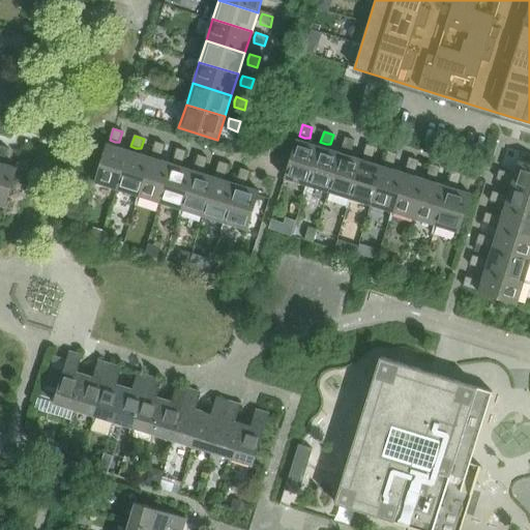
[(352,150),(355,141),(346,138),(342,149),(347,150),(352,150)]
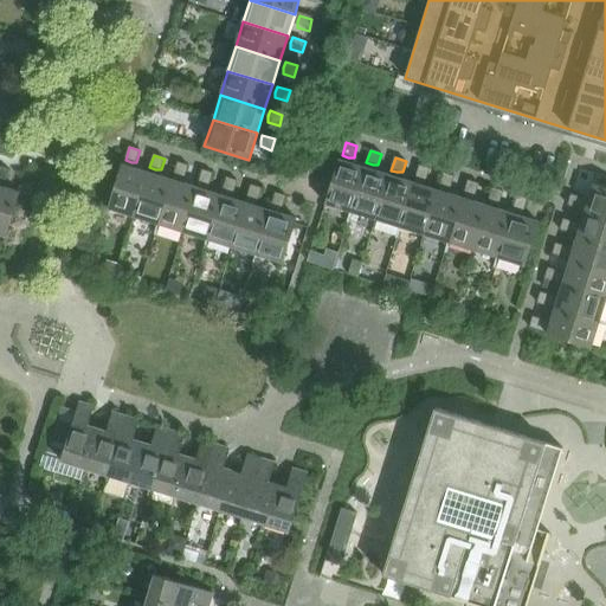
[(350,212),(365,168),(340,160),(326,205),(350,212)]
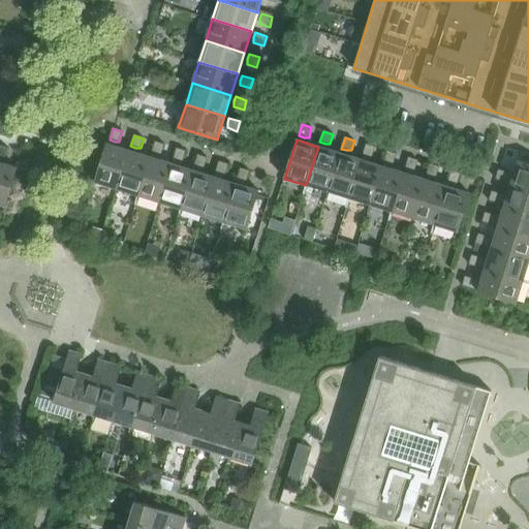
[(161,154),(164,145),(155,142),(152,153),(157,154),(161,154)]
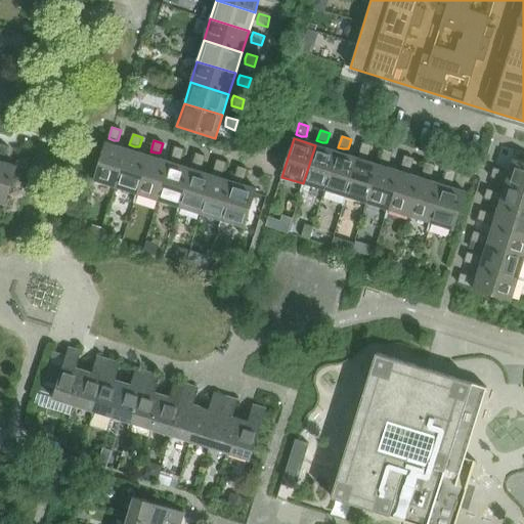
[(116,187),(128,149),(105,142),(94,181),(116,187)]
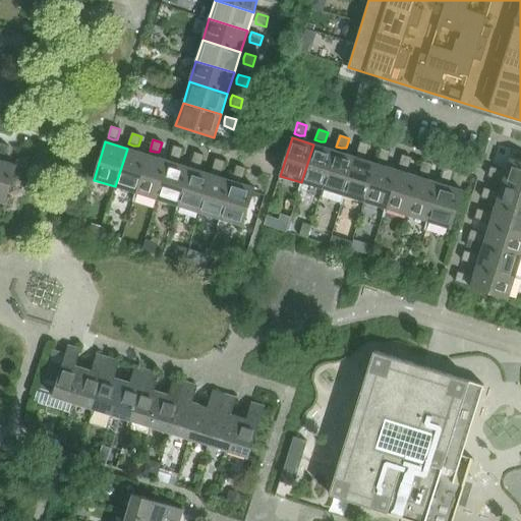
[(366,155),(369,145),(360,142),(357,153),(362,155),(366,155)]
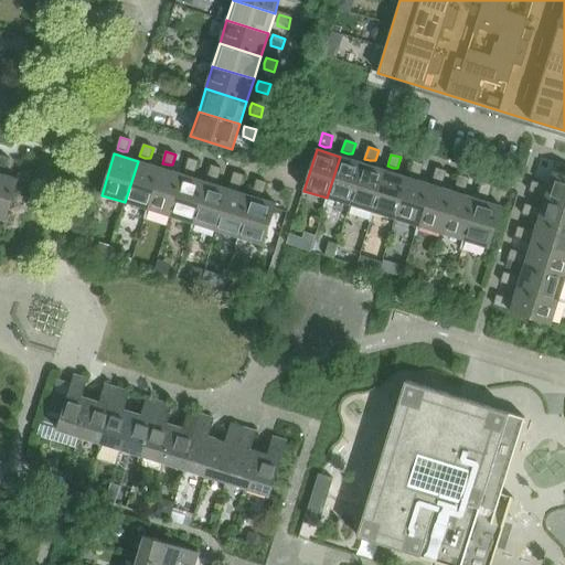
[(350,205),(363,163),(340,157),(327,198),(350,205)]
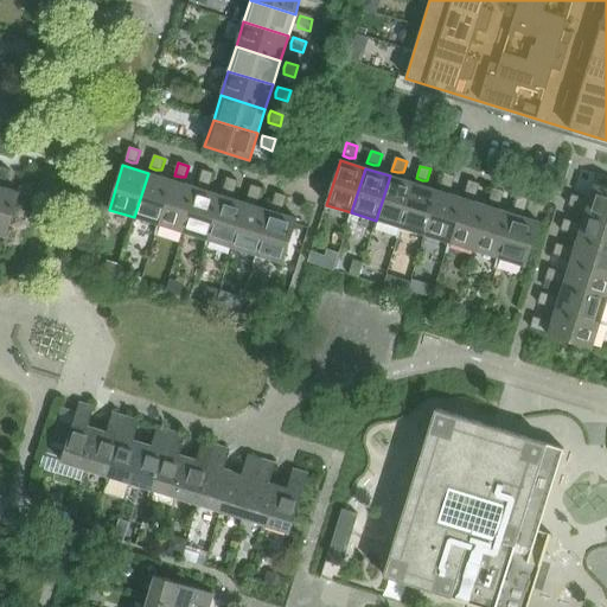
[(210,185),(213,173),(203,170),(198,183),(204,185),(210,185)]
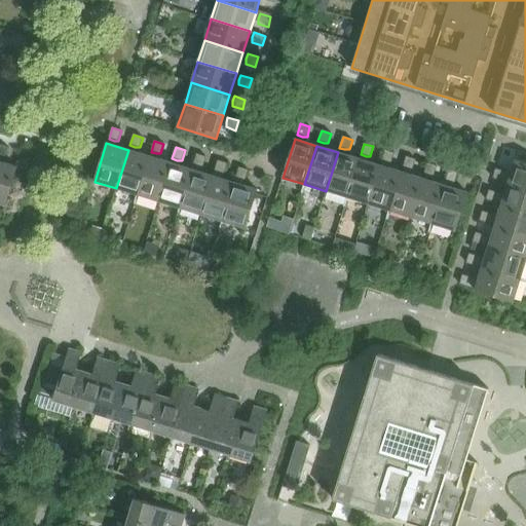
[(138,195),(149,156),(128,150),(116,188),(138,195)]
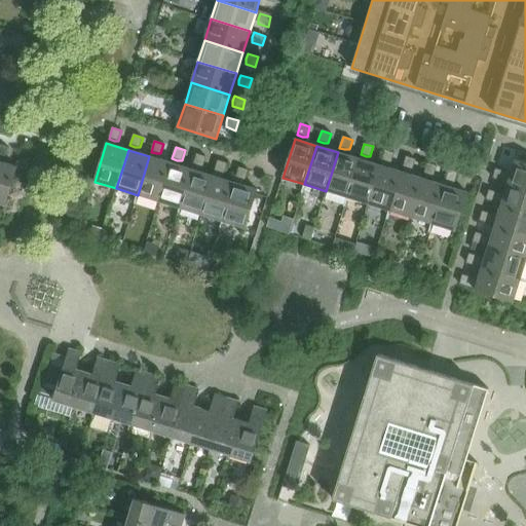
[(391,162),(395,153),(385,150),(381,161),(386,162),(391,162)]
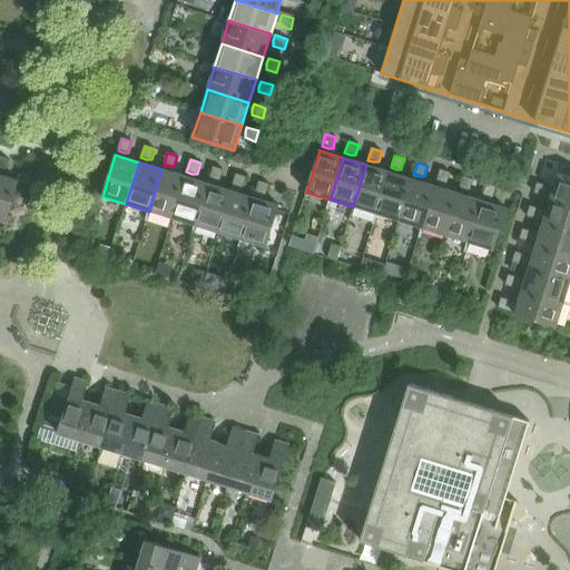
[(376,214),(389,172),(366,165),(353,207),(376,214)]
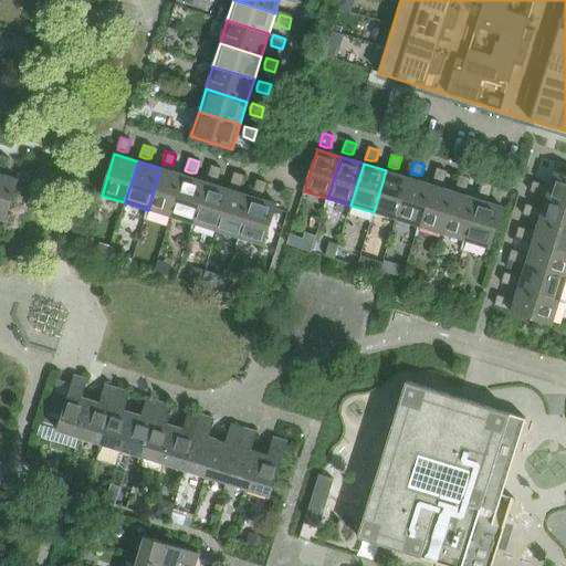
[(219,179),(222,169),(211,166),(208,178),(213,179),(219,179)]
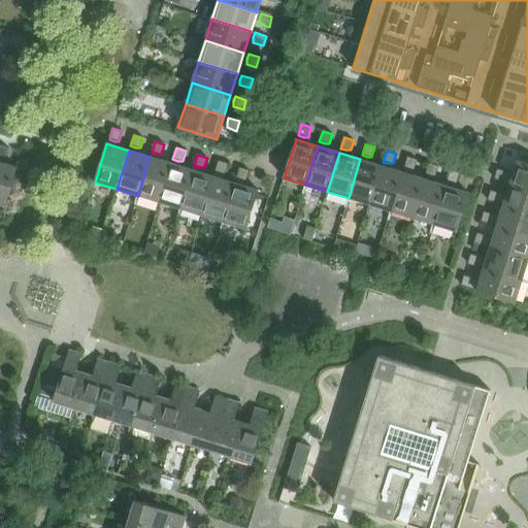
[(159,202),(171,163),(150,157),(138,196),(159,202)]
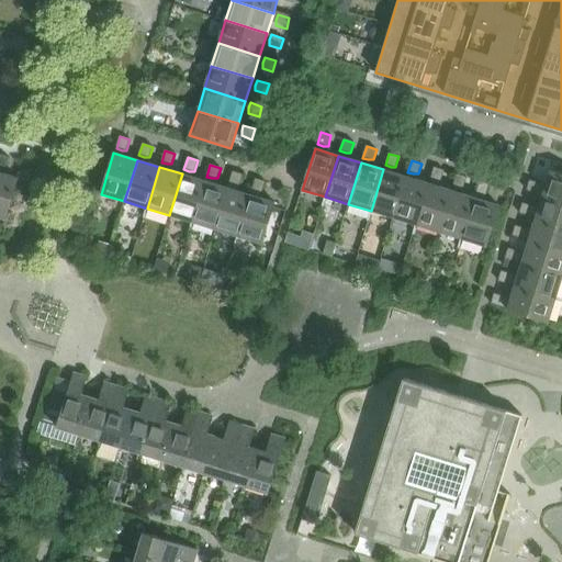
[(441,181),(445,170),(434,167),(430,179),(436,181),(441,181)]
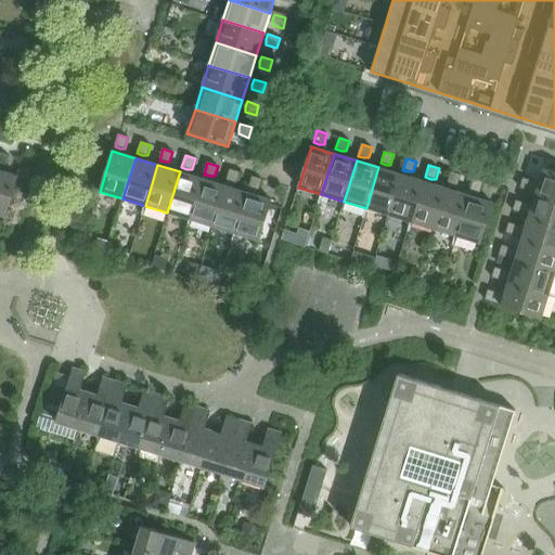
[(388,216),(401,175),(378,167),(366,208),(388,216)]
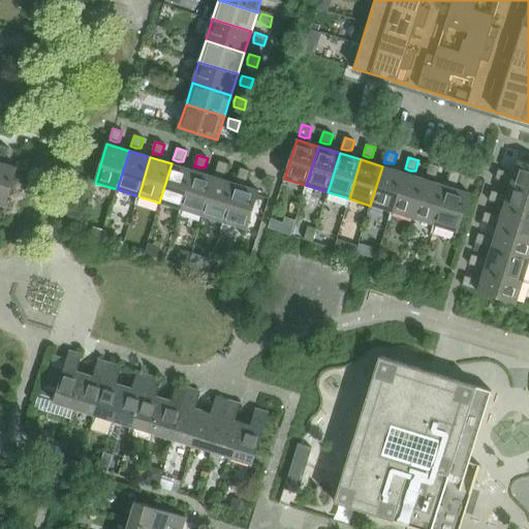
[(225,175),(228,164),(219,161),(216,173),(221,175),(225,175)]
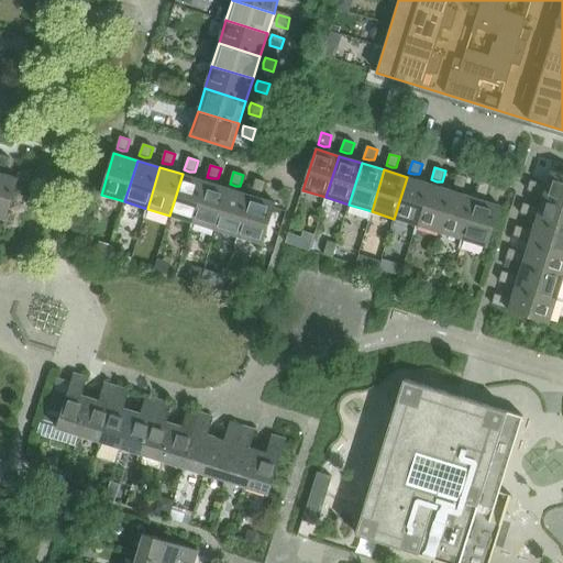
[(562,201),(562,175),(551,172),(543,196),(562,201)]
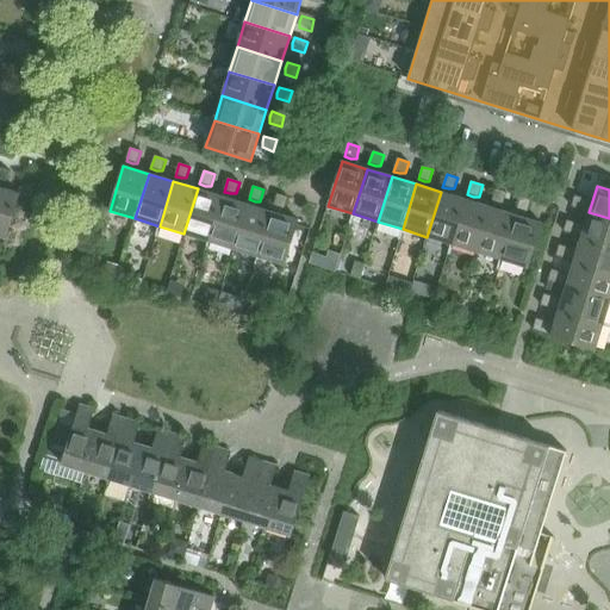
[(0,237),(6,238),(19,194),(0,187),(0,237)]
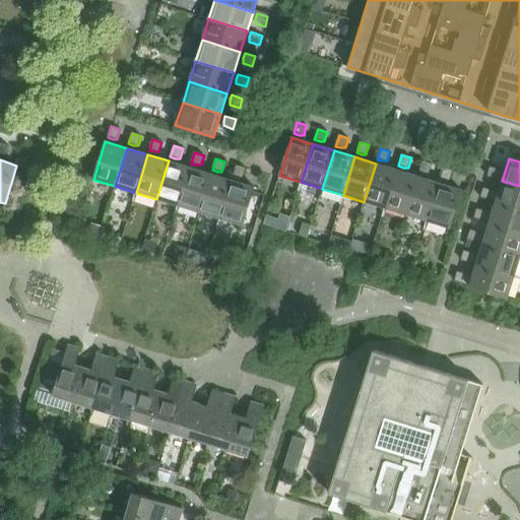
[(178,205),(190,168),(169,160),(156,199),(178,205)]
